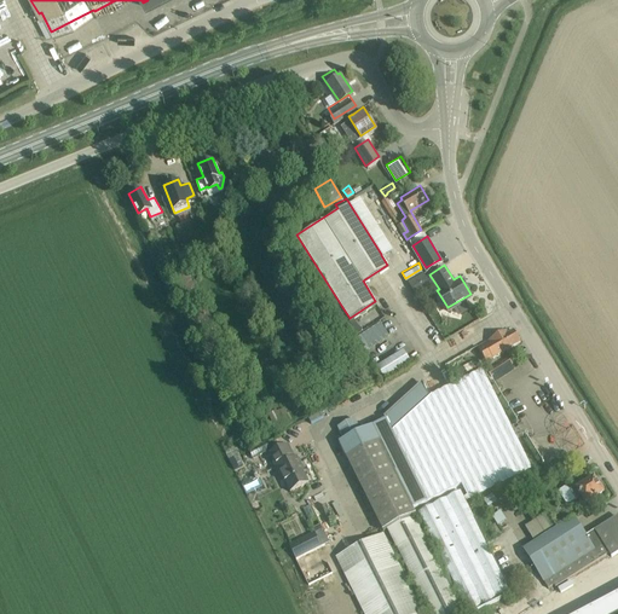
[(416,293),(432,284),(423,270),(408,278),(416,293)]
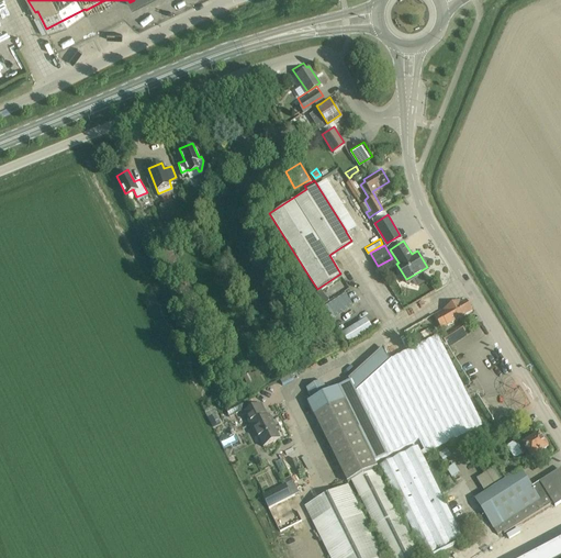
[(321,287),(313,292),(320,303),(328,299),(321,287)]
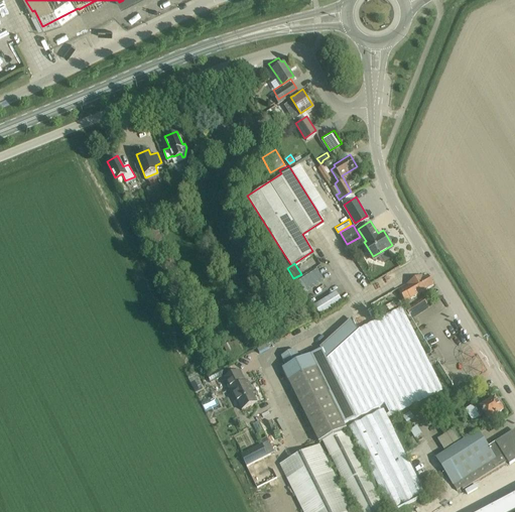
[(397,286),(404,298),(409,294),(409,295),(432,281),(427,272),(422,275),(420,272),(397,286)]
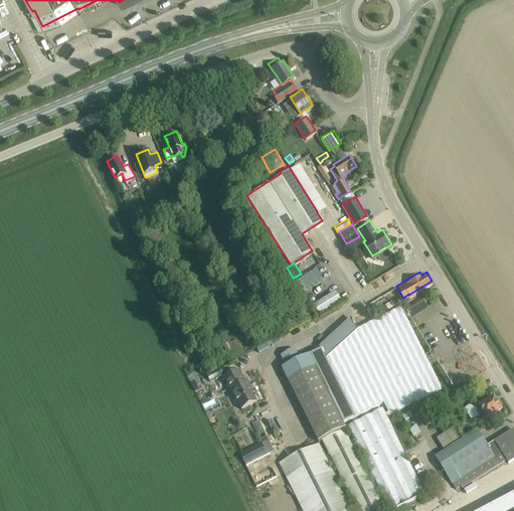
[(341,299),(335,289),(313,302),(319,312),(341,299)]
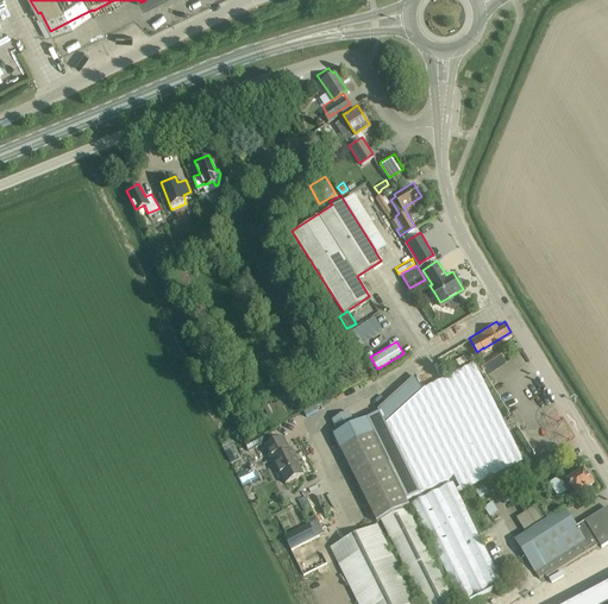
[(489,359),(481,365),(483,369),(503,353),(500,347),(487,356),(489,359)]
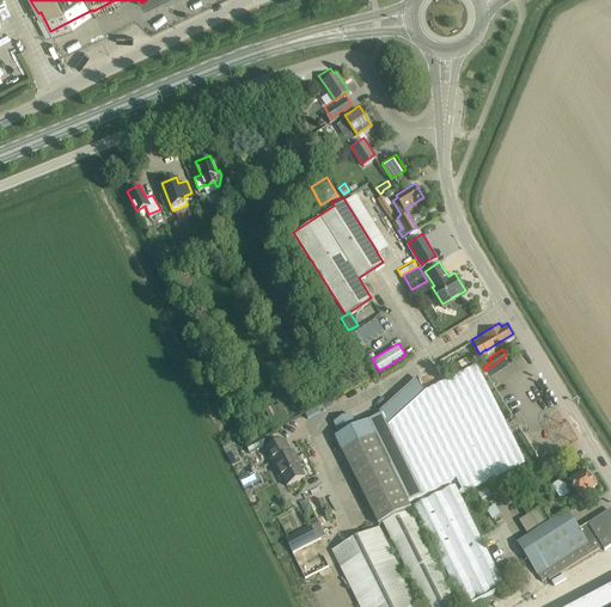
[(333,418),(338,430),(334,434),(341,448),(347,459),(378,521),(383,519),(426,606),(419,606),(378,523),(331,547),(360,606),(454,606),(463,604),(505,582),(454,482),(413,502),(460,598),(454,600),(408,506),(410,504),(407,498),(454,474),(463,491),(525,460),(476,361),(428,386),(425,388),(416,374),(379,408),(380,410),(355,422),(349,410),(333,418)]
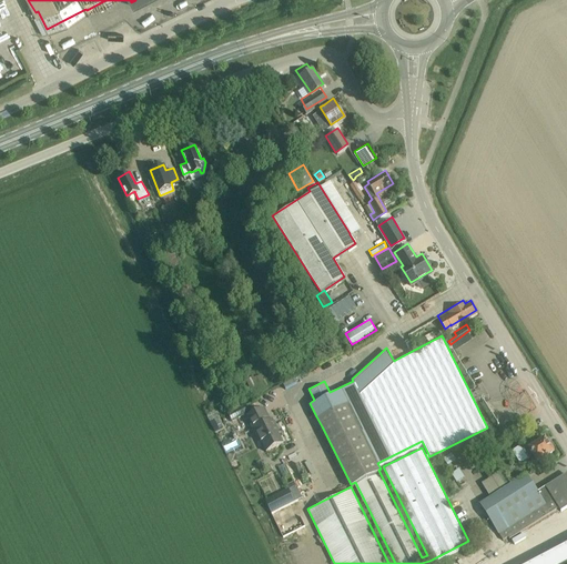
[(244,400),(228,408),(226,409),(231,418),(249,409),(244,400)]
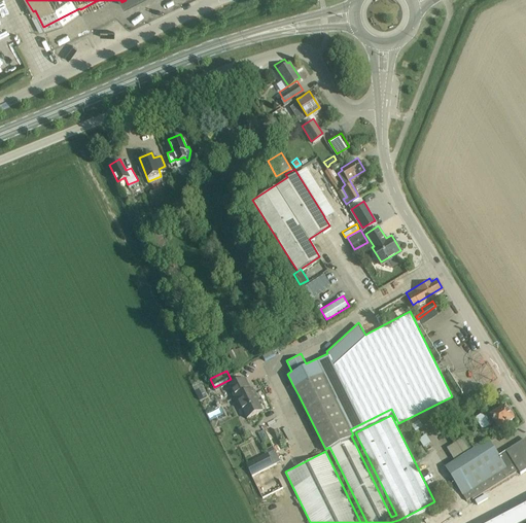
[(229,383),(236,399),(238,398),(246,416),(261,408),(254,394),(256,393),(252,386),(249,388),(243,376),(229,383)]
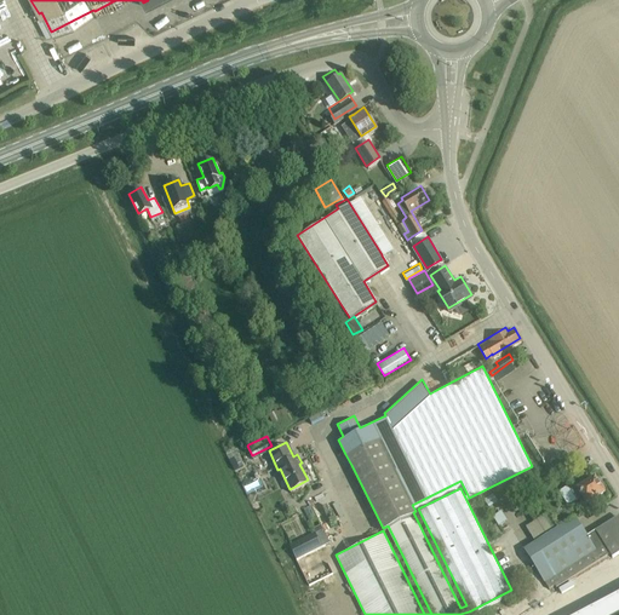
[(572,482),(568,484),(568,487),(575,496),(575,498),(582,495),(585,501),(586,500),(589,504),(597,499),(595,494),(603,489),(594,475),(585,481),(583,476),(572,482)]
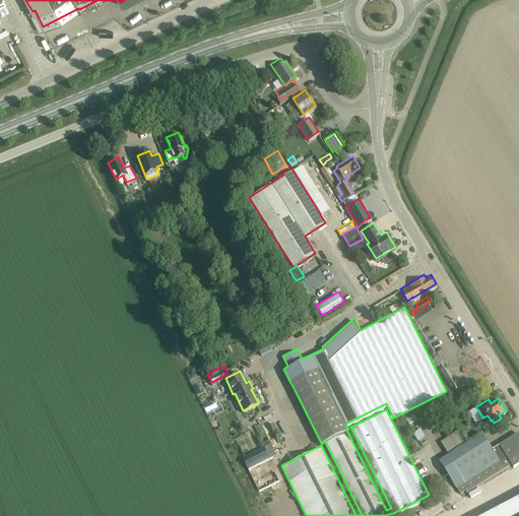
[(412,411),(404,416),(409,423),(416,417),(412,411)]
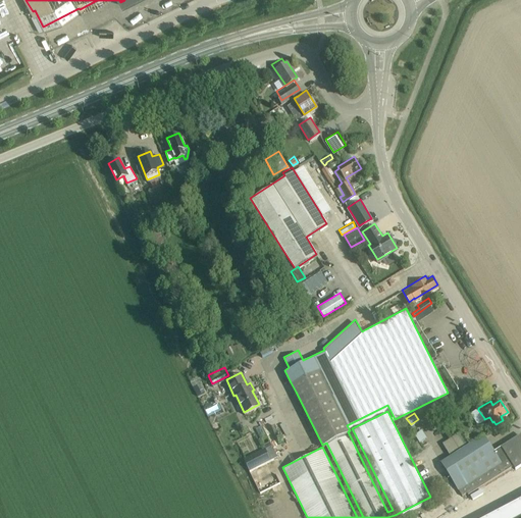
[(239,427),(237,428),(238,430),(240,434),(240,435),(251,430),(246,420),(238,424),(239,427)]
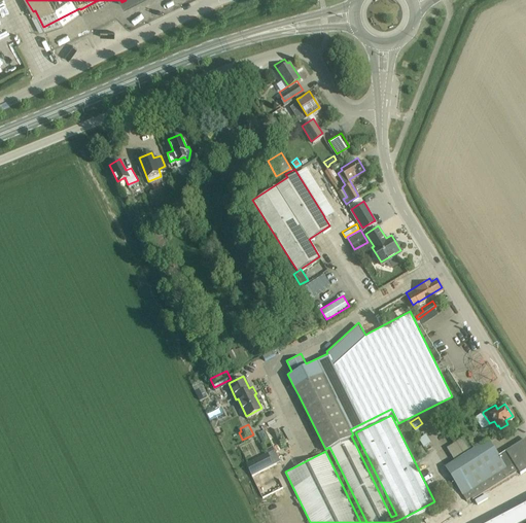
[(263,427),(257,430),(261,440),(268,437),(263,427)]
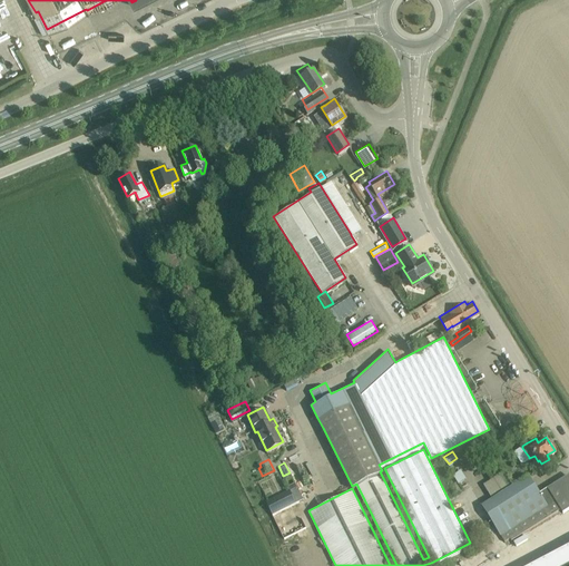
[(502,469),(482,481),(490,495),(491,497),(511,484),(510,482),(502,469)]
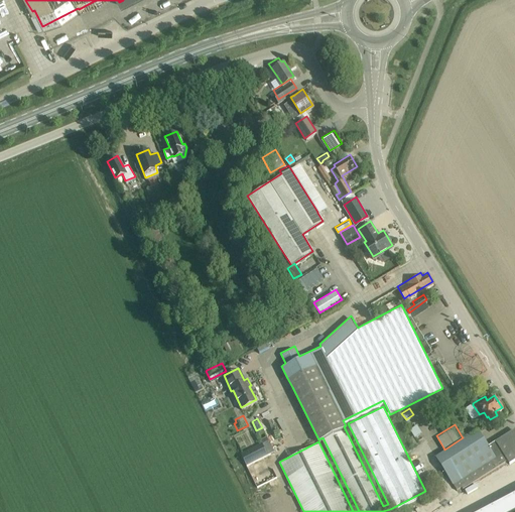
[(444,450),(435,455),(456,487),(461,484),(462,486),(506,458),(509,461),(514,457),(514,427),(502,435),(501,434),(487,443),(477,428),(463,437),(444,450)]
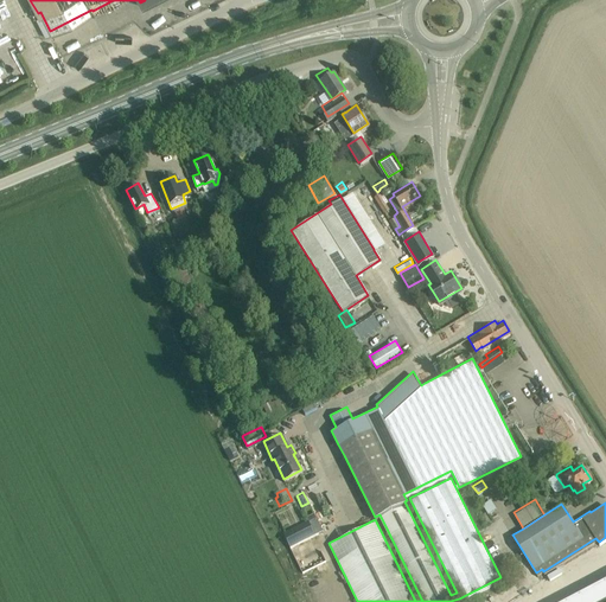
[(307,518),(282,531),(289,544),(313,532),(307,519),(307,518)]
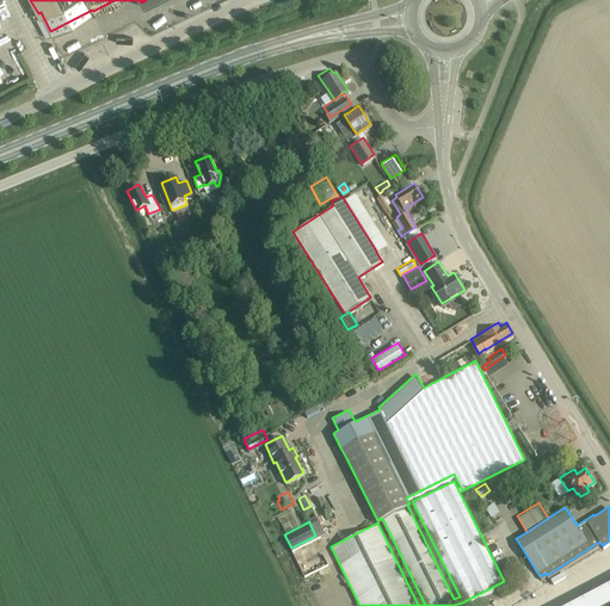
[(609,587),(608,582),(595,589),(603,605),(604,605),(609,603),(609,587)]
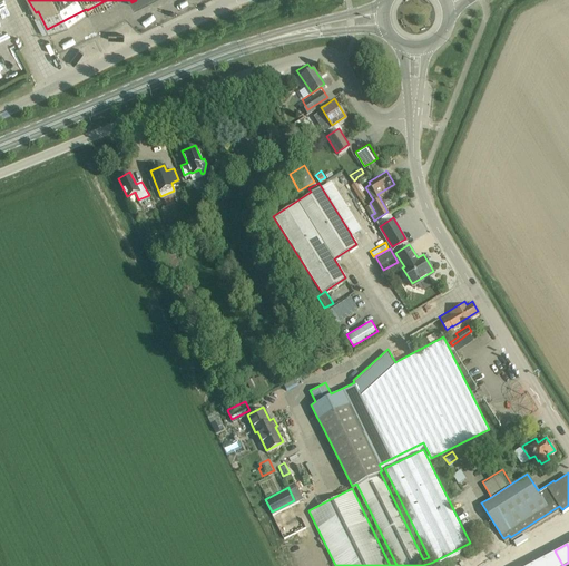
[(562,565),(555,550),(543,557),(547,565),(562,565)]
